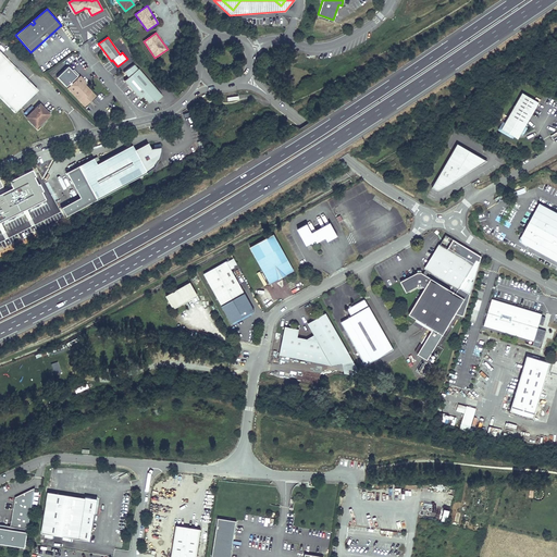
[(0,51),(0,97),(15,113),(38,90),(0,51)]
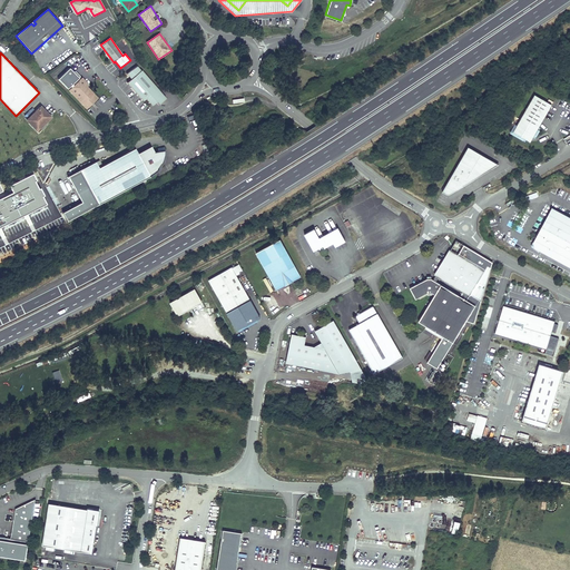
[(68,67),(57,79),(67,89),(78,77),(68,67)]
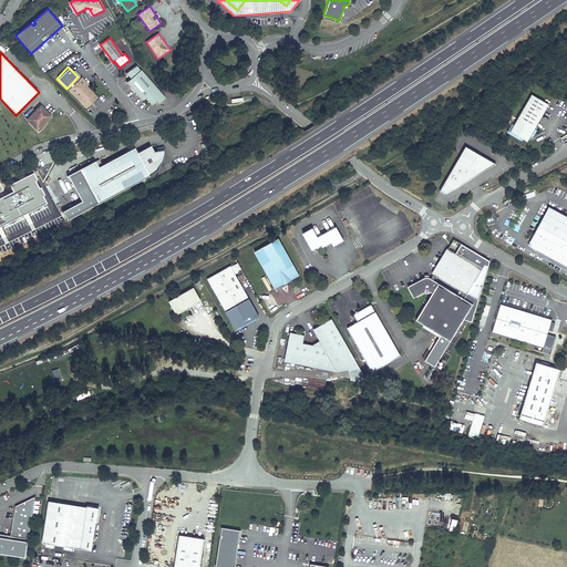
[(165,99),(141,70),(140,71),(136,66),(126,73),(131,79),(126,82),(143,101),(145,98),(152,105),(155,102),(158,104),(165,99)]
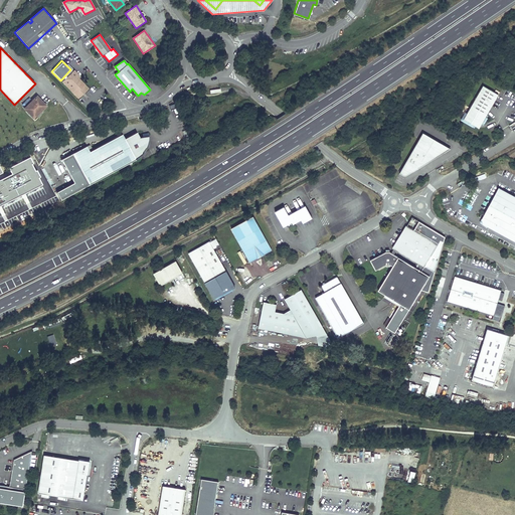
[(79,76),(74,70),(62,81),(78,99),(82,95),(80,93),(82,91),(84,93),(89,89),(78,77),(79,76)]
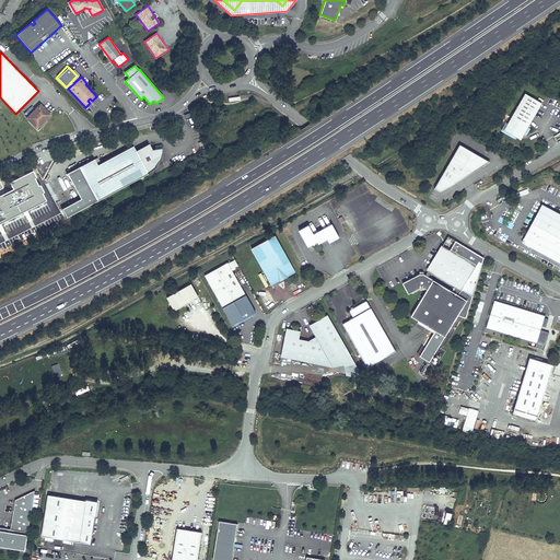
[(527,95),(506,131),(515,136),(518,130),(524,133),(541,104),(527,95)]
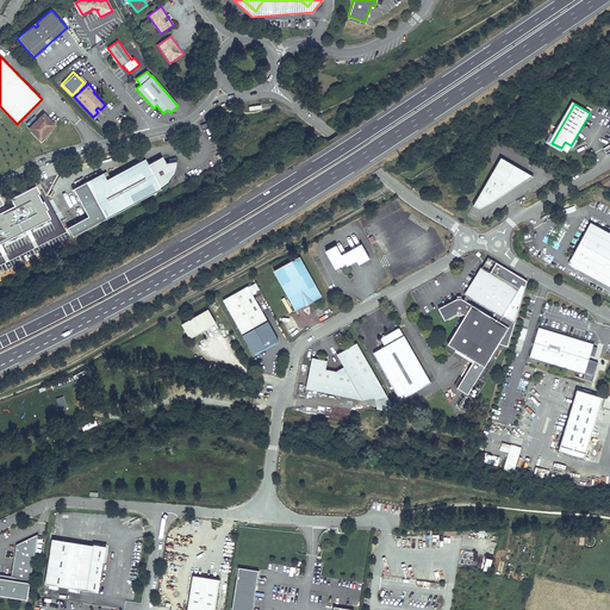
[(54,124),(44,114),(29,129),(39,139),(44,135),(43,134),(54,124)]
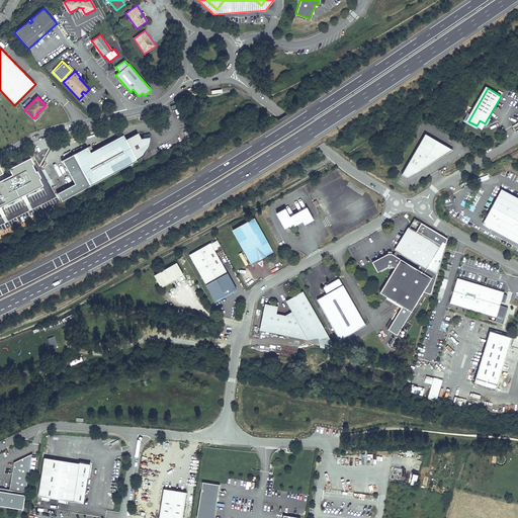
[(47,107),(46,105),(36,113),(37,114),(38,115),(47,107)]
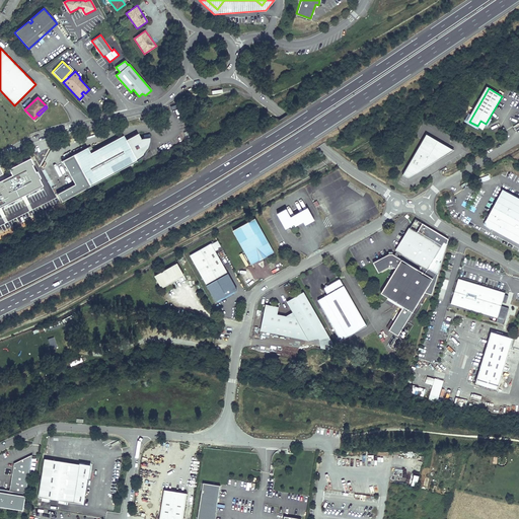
[(480,121),(477,126),(483,129),(486,124),(480,121)]
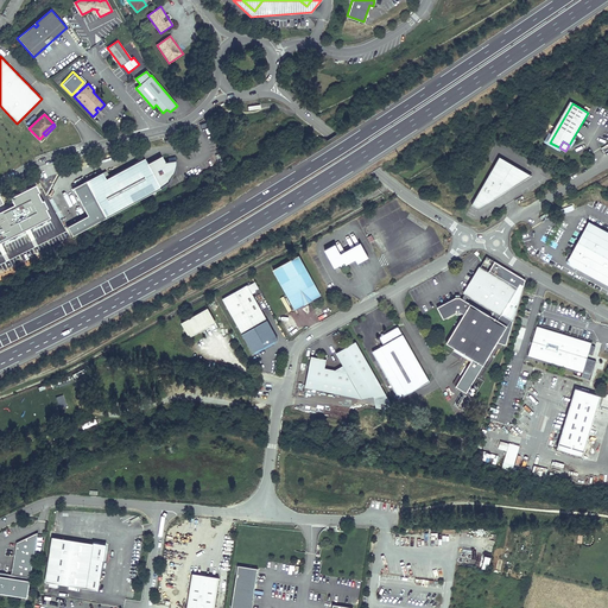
[(147,164),(144,158),(105,179),(101,172),(73,188),(80,202),(93,195),(105,217),(160,188),(162,187),(163,185),(164,185),(165,184),(166,183),(168,182),(169,181),(170,179),(170,178),(171,177),(172,176),(172,175),(173,173),(173,172),(175,171),(175,169),(175,168),(175,166),(176,165),(176,163),(176,162),(176,160),(164,162),(160,156),(147,164)]
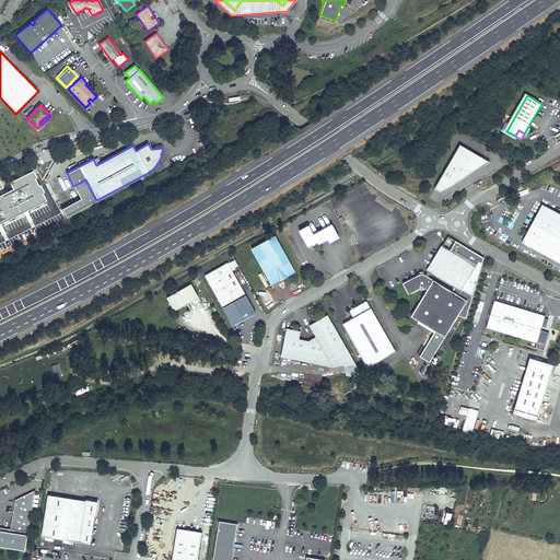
[(487,160),(461,146),(434,189),(438,190),(439,191),(440,191),(441,191),(442,191),(442,190),(483,165),(487,160)]
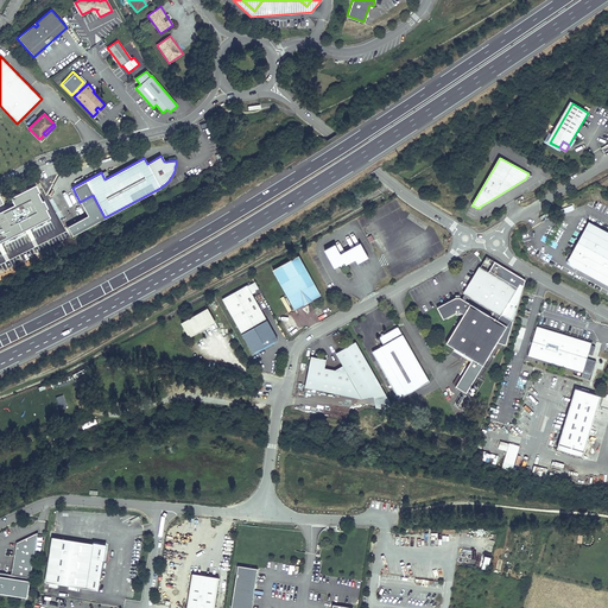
[(30,191),(38,188),(36,183),(23,188),(26,196),(31,195),(30,191)]
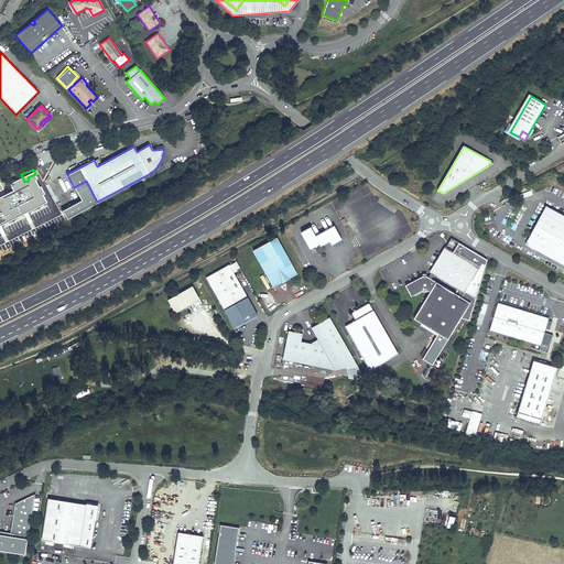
[(80,199),(62,210),(66,218),(97,202),(86,181),(74,187),(80,199)]
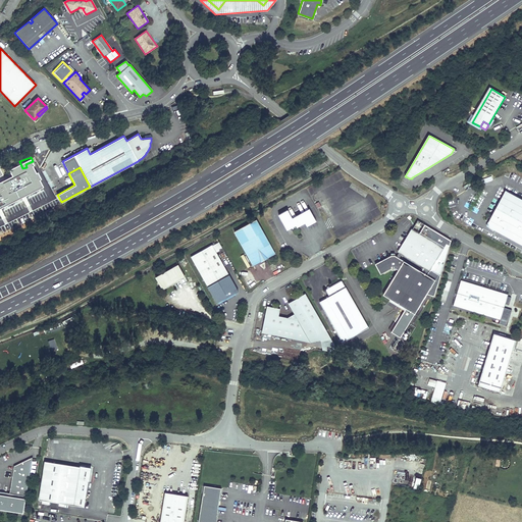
[(521,198),(506,190),(487,221),(489,226),(521,244),(521,198)]
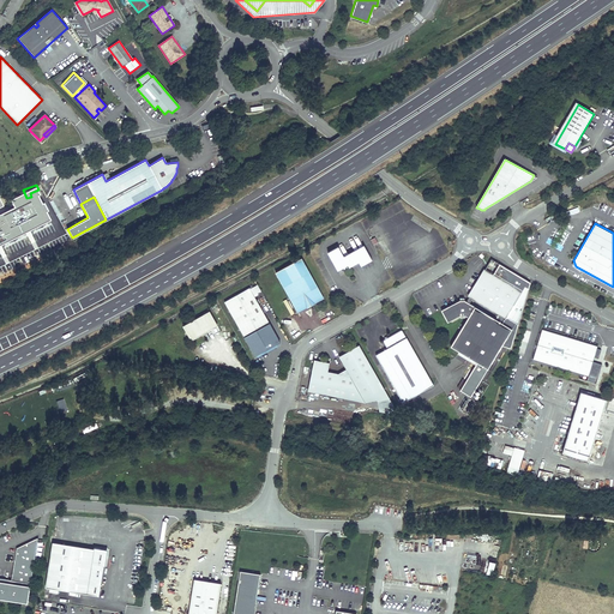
[(327,253),(338,271),(348,265),(349,268),(359,263),(361,266),(372,260),(363,246),(344,257),(338,247),(327,253)]
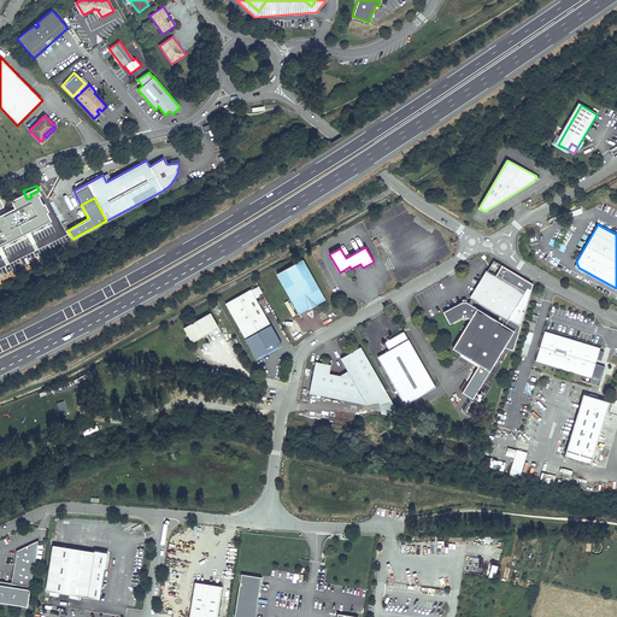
[(277,274),(299,313),(325,299),(304,259),(277,274)]
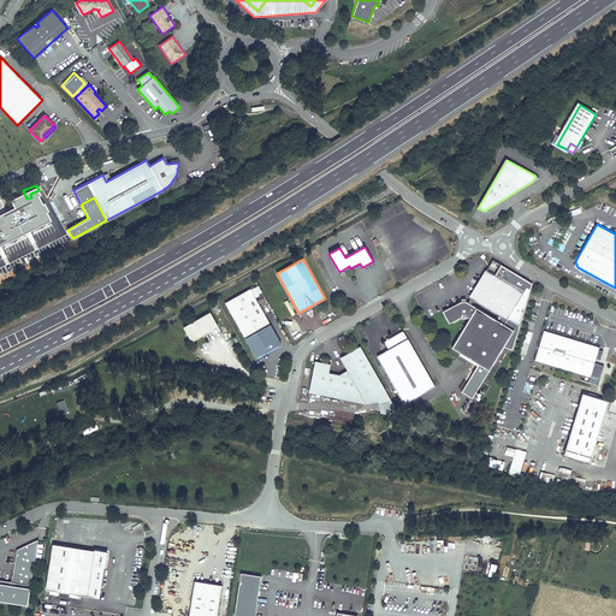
[(522,294),(503,283),(505,279),(497,274),(495,277),(486,272),(472,296),(502,314),(498,320),(484,312),(480,309),(467,301),(467,303),(462,303),(462,301),(443,311),(450,323),(452,321),(462,315),(462,318),(467,318),(467,315),(471,318),(452,348),(490,371),(504,347),(513,349),(520,325),(531,289),(527,286),(522,294)]
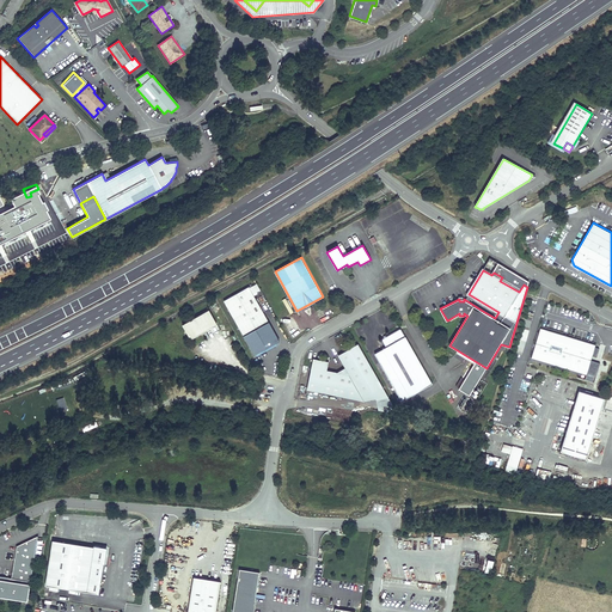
[(281,342),(254,294),(257,293),(254,286),(250,288),(250,287),(225,300),(256,356),(281,342)]
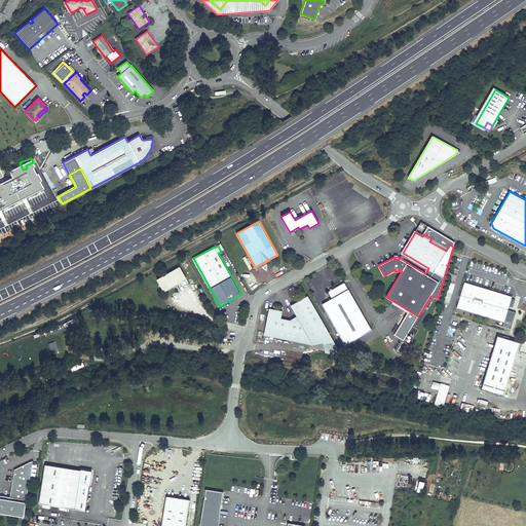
[(246,256),(242,258),(249,270),(252,268),(246,256)]
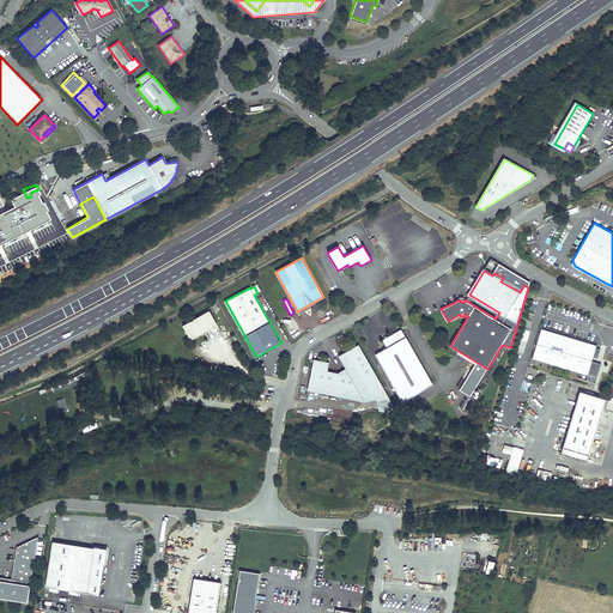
[(210,310),(183,326),(190,340),(218,325),(210,310)]
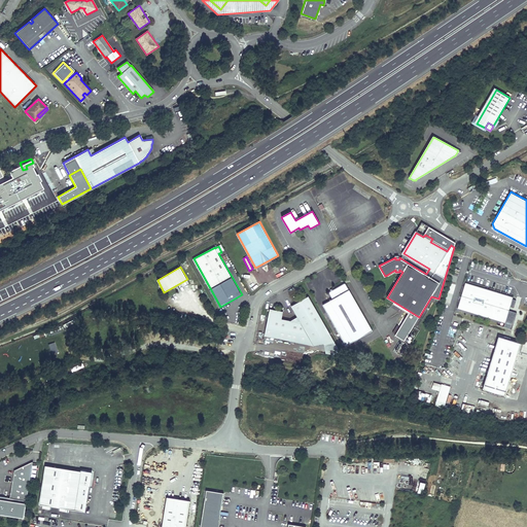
[(373,330),(345,282),(328,292),(332,300),(322,305),(346,346),(373,330)]
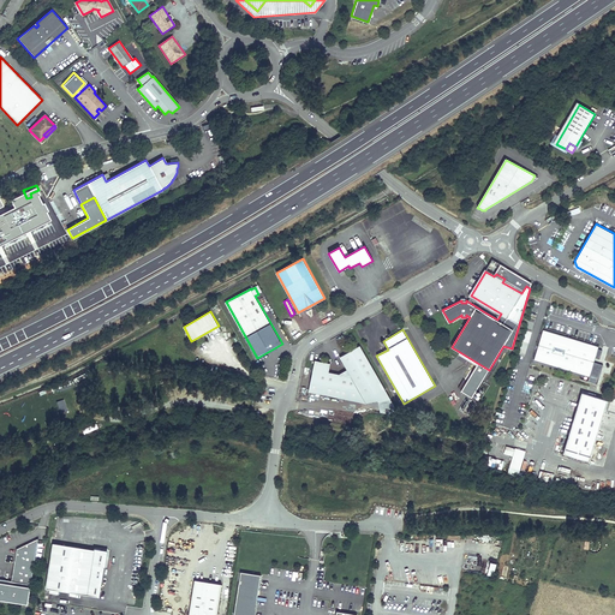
[(543,329),(533,359),(589,376),(598,346),(543,329)]
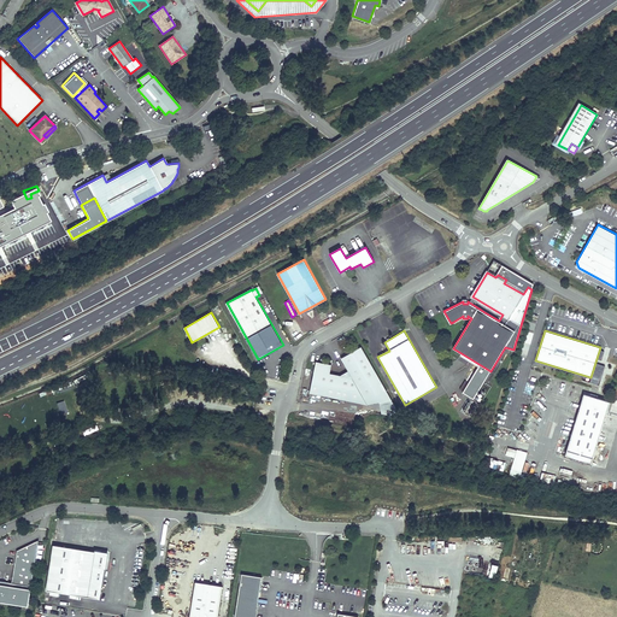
[(348,371),(341,375),(339,375),(330,374),(331,366),(316,363),(310,394),(368,405),(388,393),(362,346),(341,358),(348,371)]
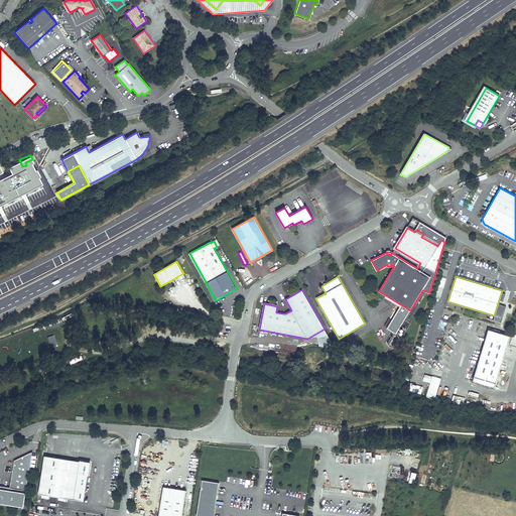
[(328,335),(325,329),(307,339),(328,335)]
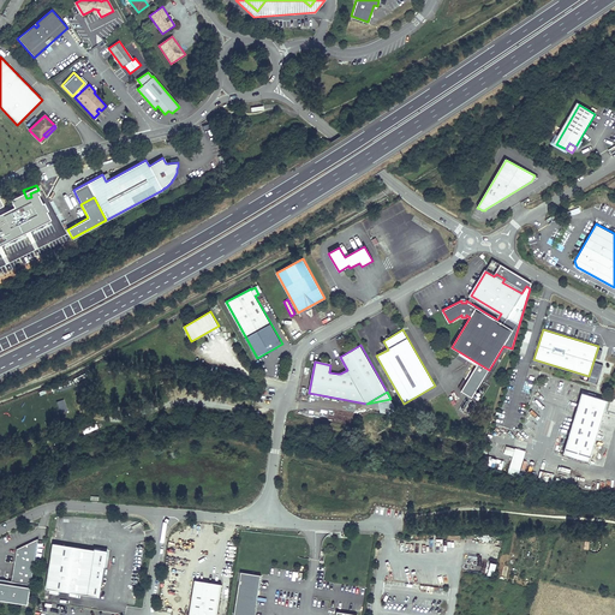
[(591,451),(607,400),(580,392),(566,443),(591,451)]
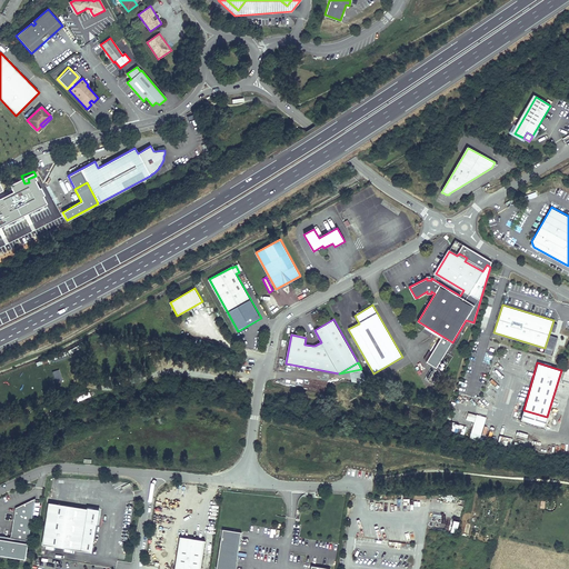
[(55,382),(62,380),(59,369),(52,371),(55,382)]
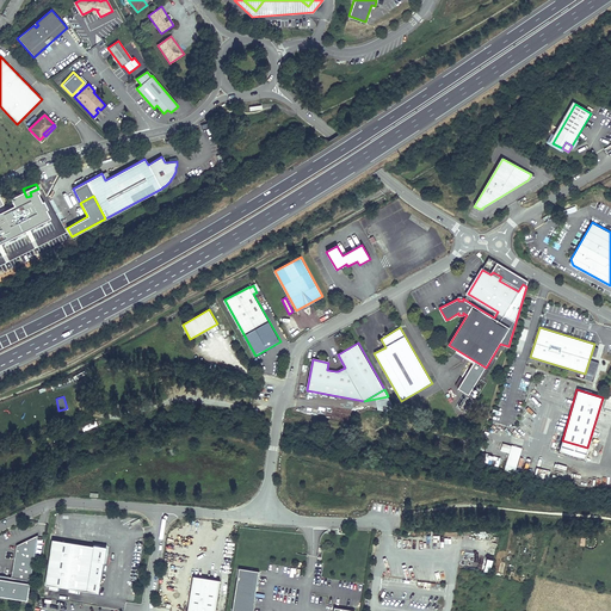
[(587,448),(562,440),(559,450),(585,457),(587,448)]
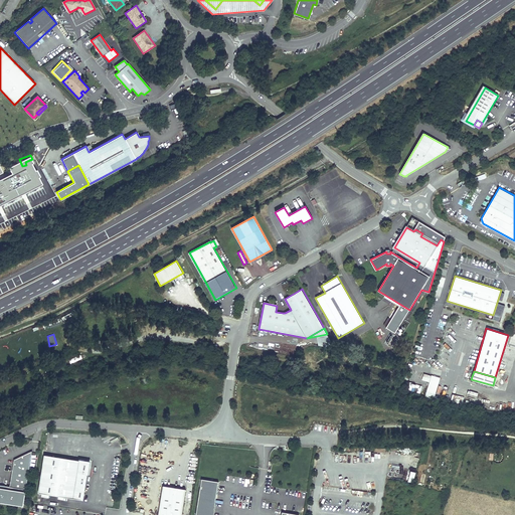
[(420,380),(428,382),(424,395),(434,397),(440,378),(422,373),(420,380)]
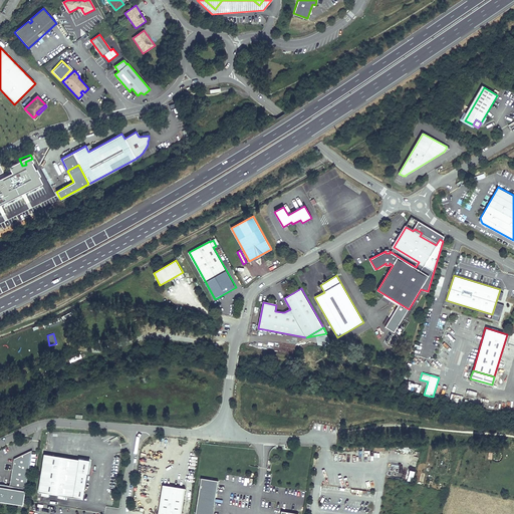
[(16,444),(9,448),(12,452),(18,449),(16,444)]
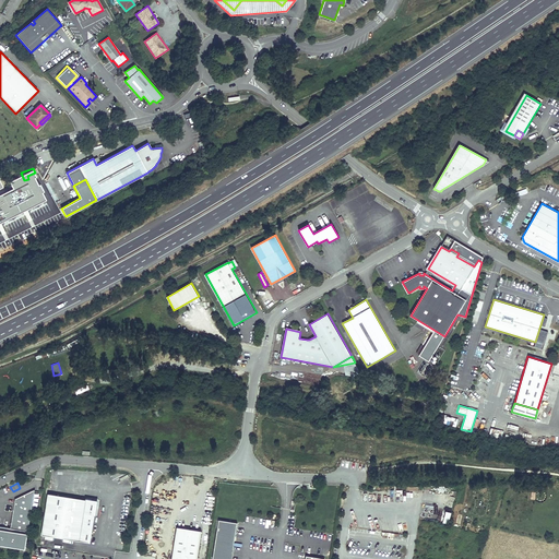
[(97,508),(91,499),(86,499),(85,500),(48,494),(42,535),(91,543),(95,515),(96,516),(97,508)]
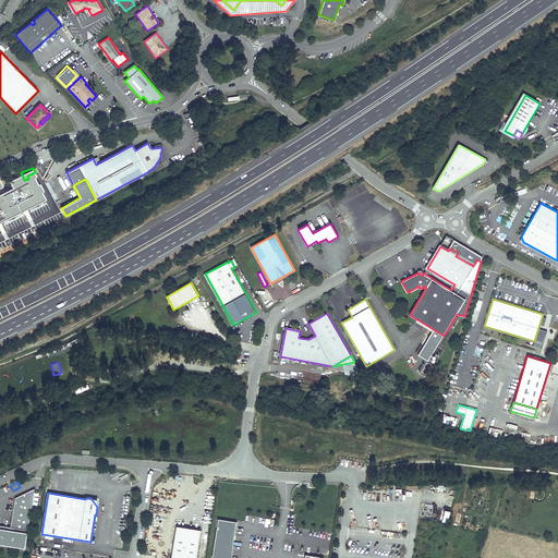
[(219,519),(211,557),(324,557),(305,555),(304,557),(231,557),(238,521),(219,519)]
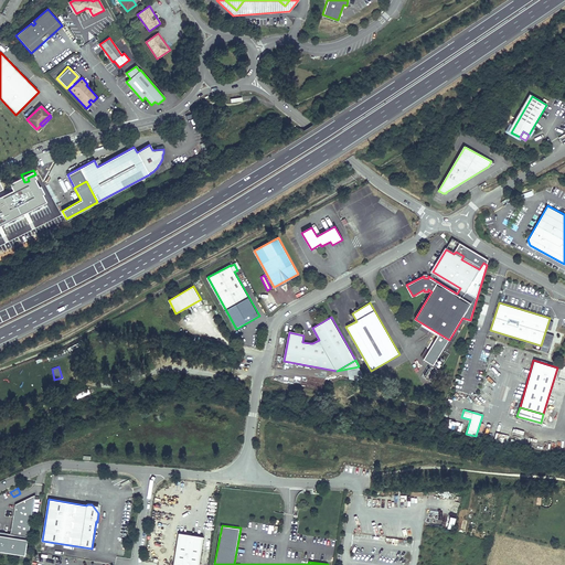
[(199,564),(204,536),(179,532),(173,564),(199,564)]
